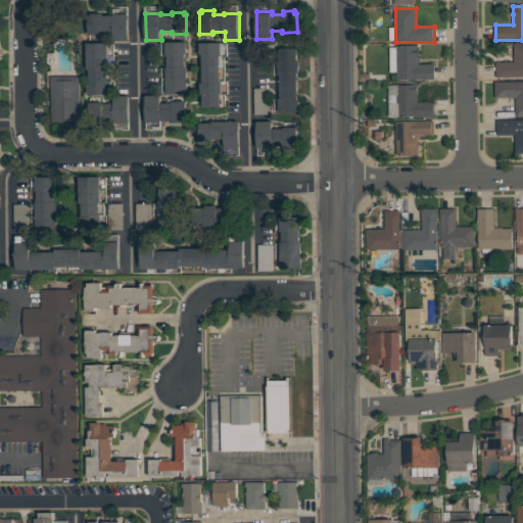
[(130,14),(130,41),(114,41),(114,33),(103,33),(103,35),(90,35),(89,13),(103,13),(103,15),(114,15),(114,14),(130,14)]
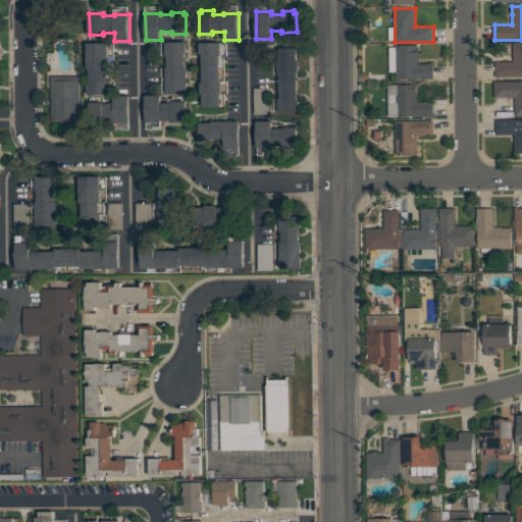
[(166,42),(188,42),(188,53),(186,53),(186,66),(188,66),(188,93),(167,94),(166,67),(168,67),(168,55),(166,55),(166,42)]
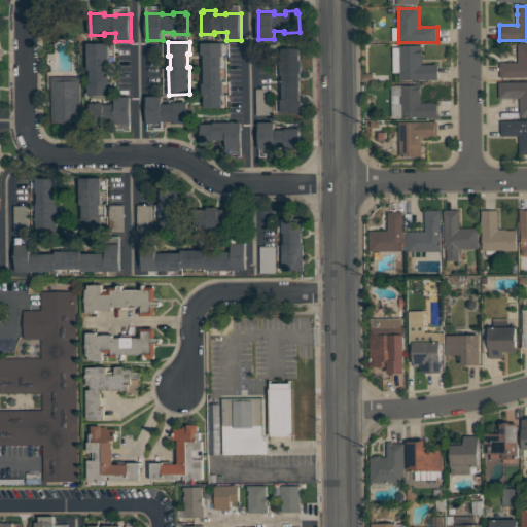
[(110,43),(110,70),(109,70),(109,80),(110,80),(110,96),(90,96),(90,83),(91,83),(91,70),(90,70),(89,43),(110,43)]
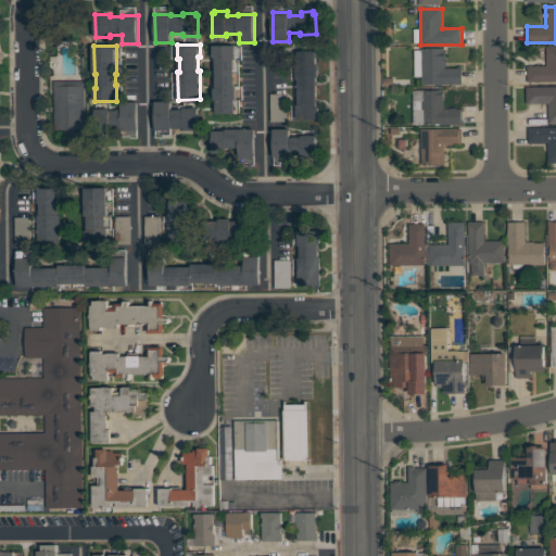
[(214,46),(236,46),(237,60),(235,60),(235,86),(237,86),(237,100),(236,100),(236,113),(217,114),(216,99),(215,99),(214,88),(216,88),(216,58),(214,58),(214,46)]
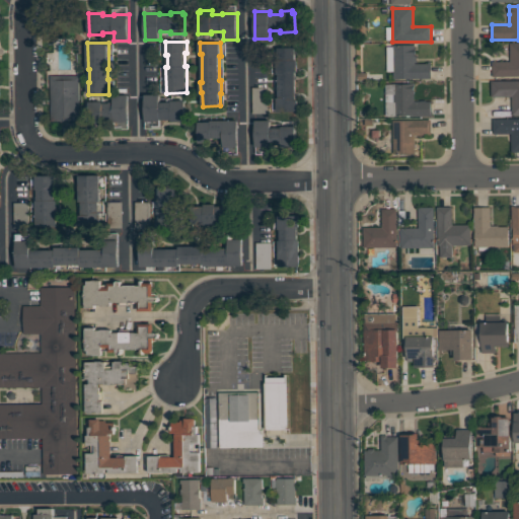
[(518,76),(493,76),(493,62),(510,62),(510,43),(518,43),(518,76)]
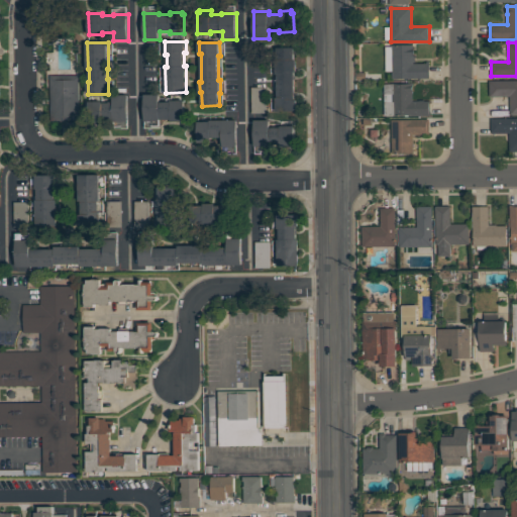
[(430,78),(393,79),(393,44),(414,44),(414,56),(415,56),(416,63),(414,63),(414,64),(427,63),(427,62),(430,62),(430,78)]
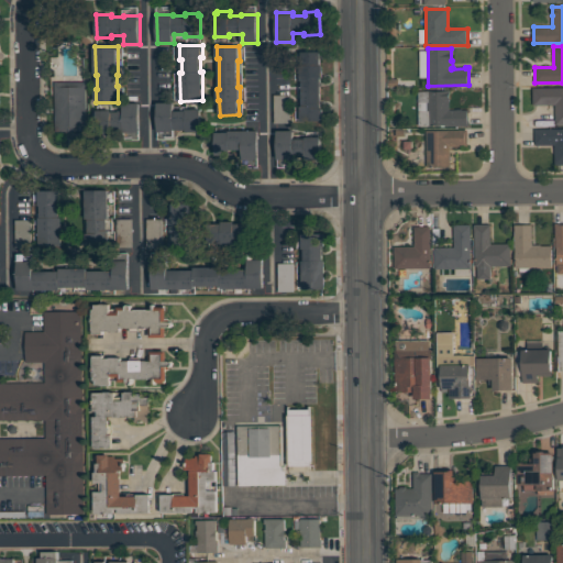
[(324,65),(324,78),(322,79),(322,108),(324,108),(324,122),(301,122),(301,106),(302,106),(302,80),(300,80),(300,65),(324,65)]
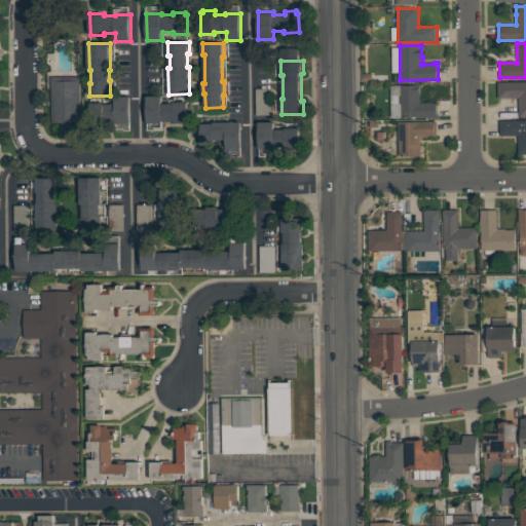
[(81,76),(81,123),(51,123),(51,76),(81,76)]
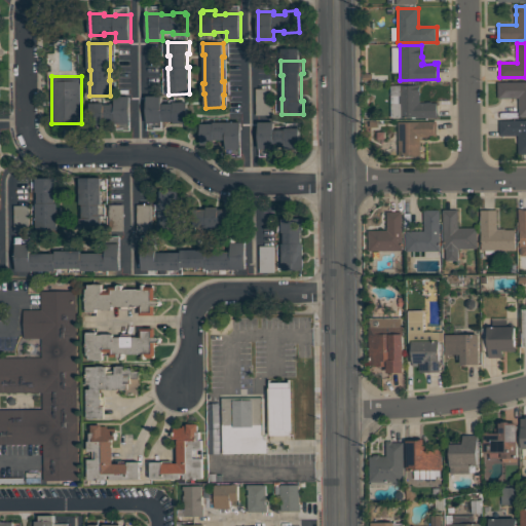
[(525,81),(525,116),(520,116),(519,98),(498,98),(498,82),(525,81)]
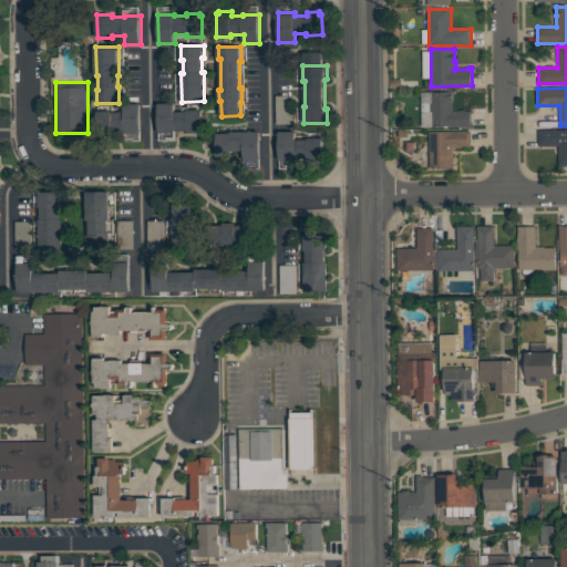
[(473,127),(449,127),(449,125),(422,125),(422,111),(431,111),(431,103),(422,103),(422,92),(451,92),(451,90),(453,90),(453,111),(461,111),(461,110),(466,110),(466,111),(473,111),(473,127)]
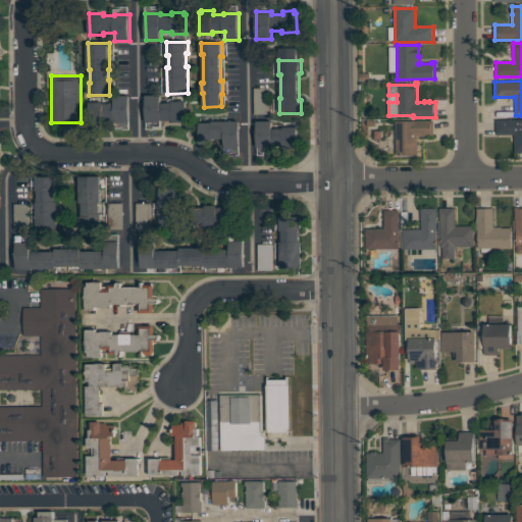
[(269,88),(269,114),(255,114),(254,88),(269,88)]
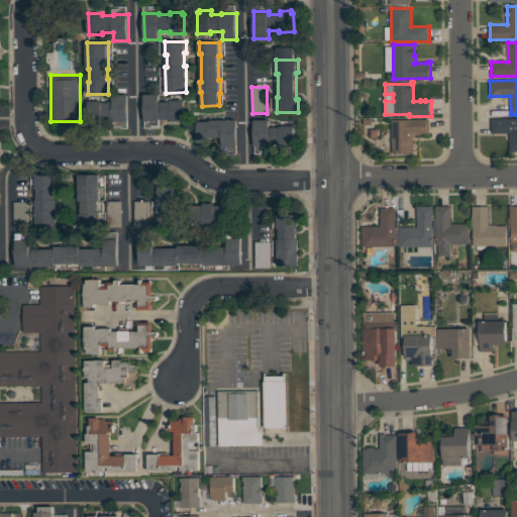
[(114,95),(128,94),(129,120),(115,120),(115,118),(103,119),(103,121),(90,121),(90,101),(103,101),(103,103),(114,102),(114,95)]
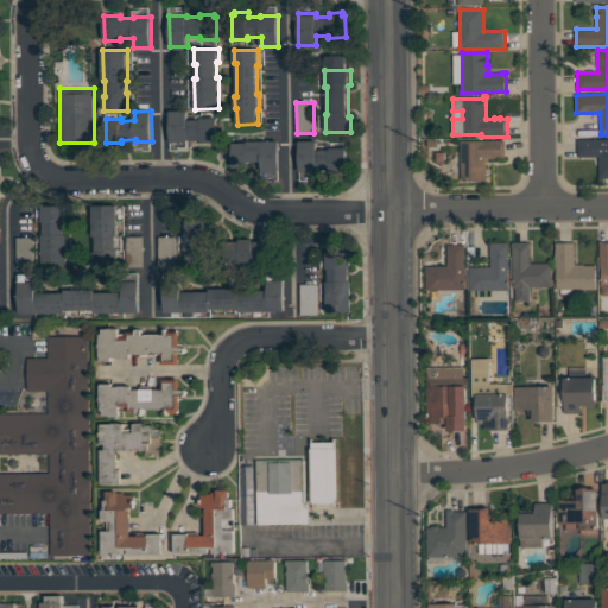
[(171,111),(188,111),(188,120),(201,120),(201,118),(217,118),(217,140),(215,140),(215,143),(202,143),(202,140),(189,140),(189,141),(170,141),(171,111)]
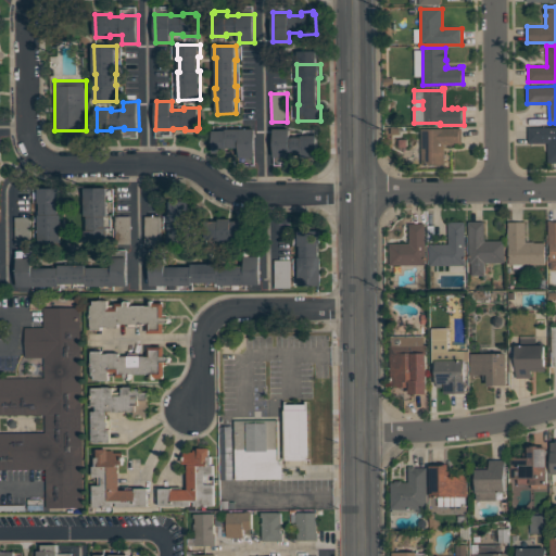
[(529,143),(529,127),(555,127),(555,163),(548,163),(548,142),(529,143)]
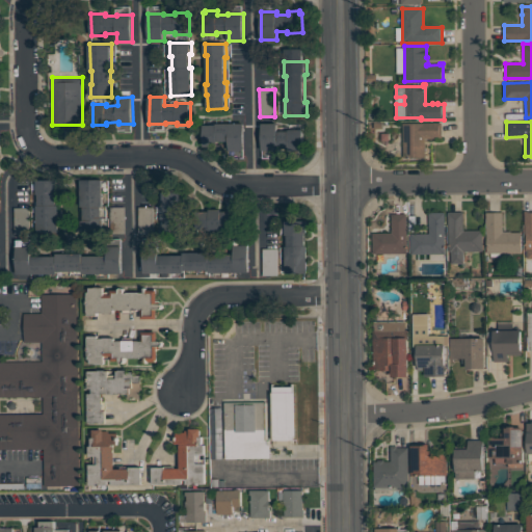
[(217,124),(245,123),(245,150),(230,150),(230,141),(218,141),(218,145),(204,145),(204,125),(217,125),(217,124)]
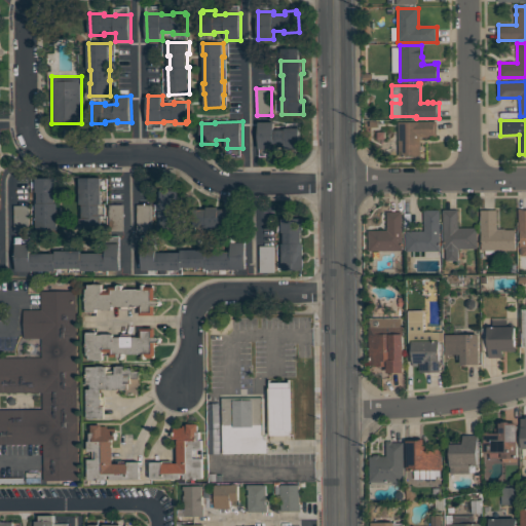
[(259,122),(274,121),(275,130),(286,130),(286,127),(300,126),(300,147),(287,147),(287,146),(275,146),(275,148),(260,148),(259,122)]
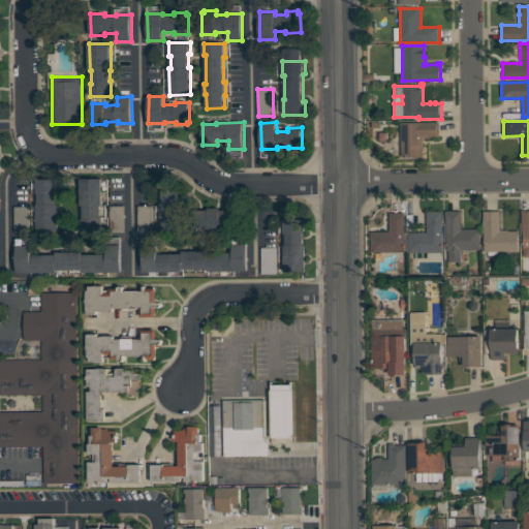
[(401,122),(440,122),(440,137),(424,137),(424,156),(401,156),(401,122)]
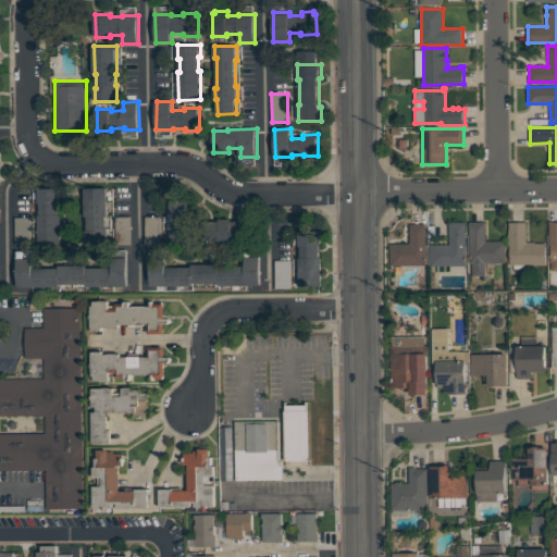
[(108,187),(108,217),(106,217),(106,229),(109,229),(109,245),(86,245),(86,231),(88,231),(87,217),(85,217),(85,188),(108,187)]
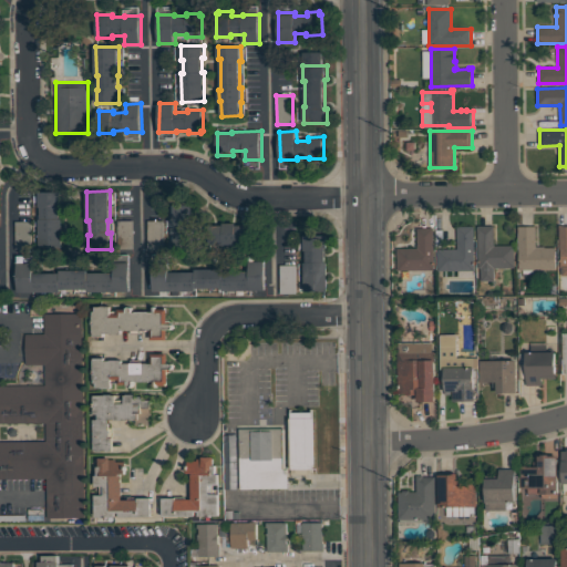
[(40,192),(62,192),(62,205),(61,205),(61,219),(63,219),(63,247),(40,247),(40,219),(42,219),(42,207),(40,207),(40,192)]
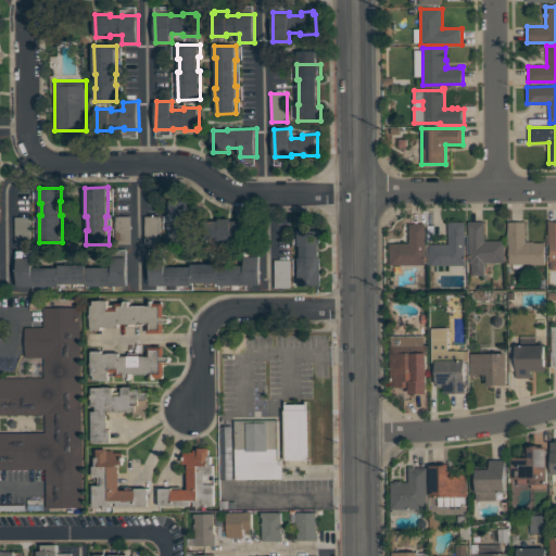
[(171,201),(189,201),(190,242),(171,242),(171,229),(169,229),(169,214),(171,214),(171,201)]
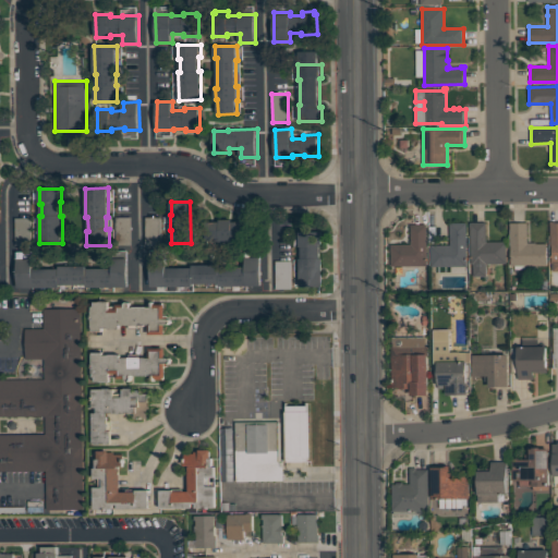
[(15,218),(32,217),(32,245),(16,245),(15,218)]
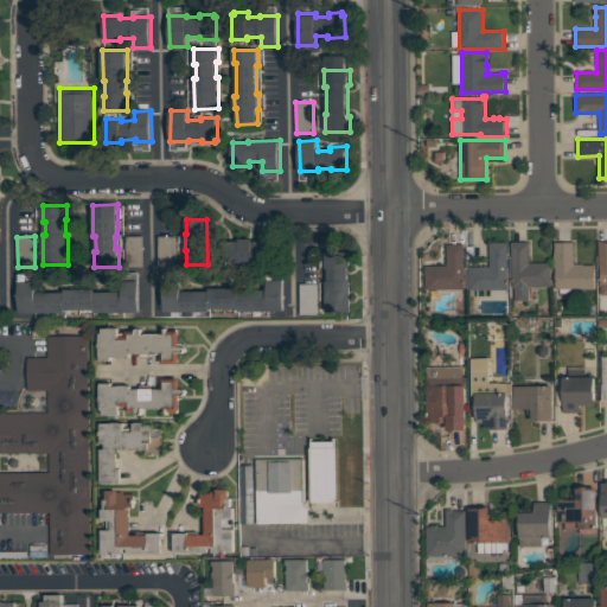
[(144,236),(144,267),(127,267),(126,236),(144,236)]
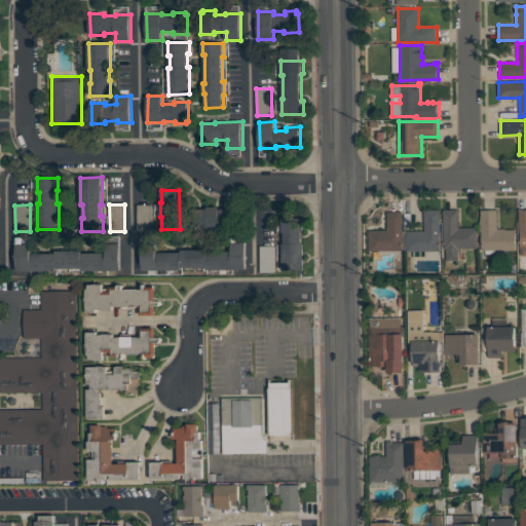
[(137,204),(153,204),(153,231),(138,231),(137,204)]
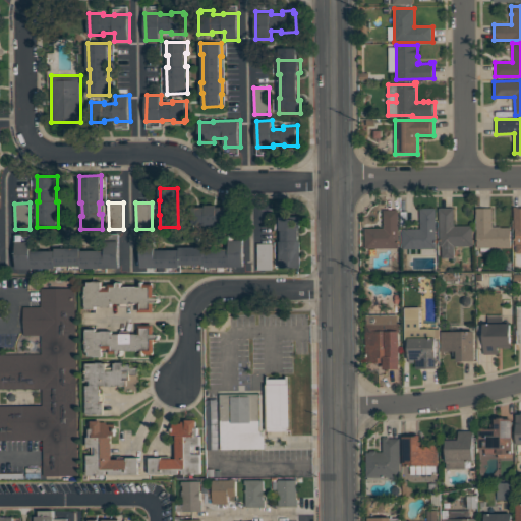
[(206,205),(217,205),(217,207),(229,207),(230,221),(220,221),(220,226),(206,226),(206,223),(192,223),(192,207),(206,207),(206,205)]
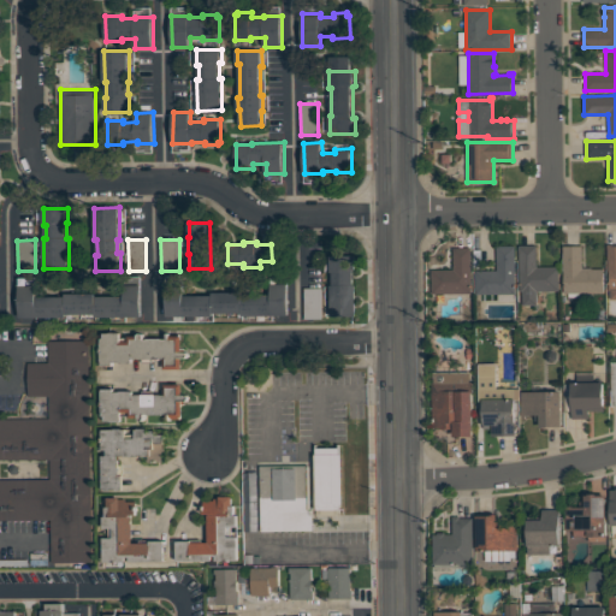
[(497,271),(497,246),(515,246),(516,294),(475,294),(475,271),(497,271)]
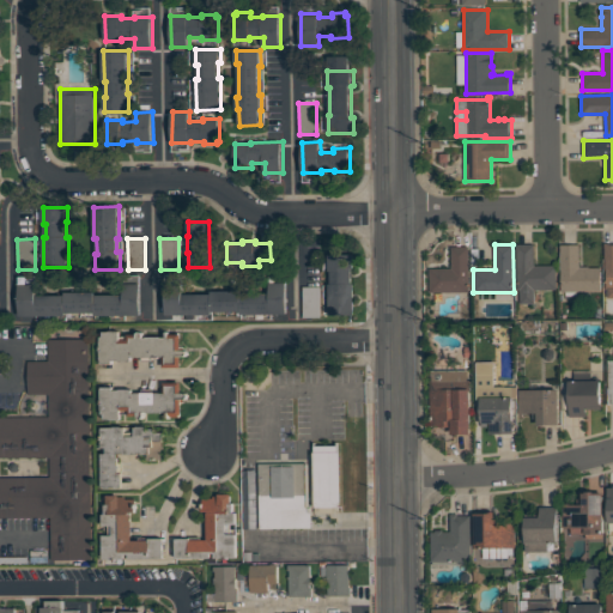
[(520,303),(520,290),(517,290),(517,244),(535,244),(535,266),(557,265),(557,289),(534,290),(534,303),(520,303)]
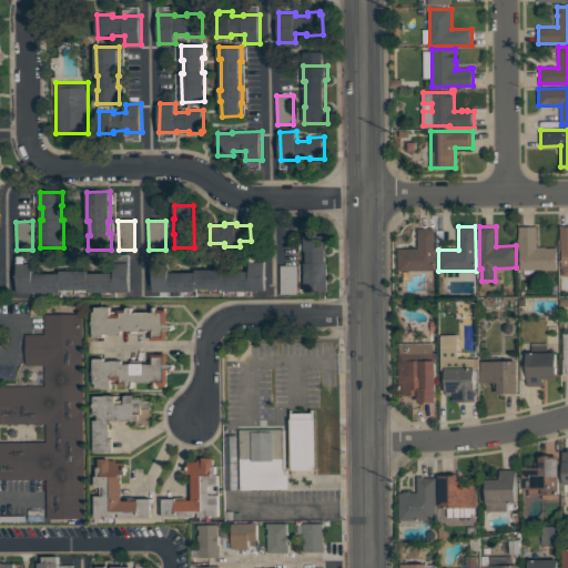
[(520,270),(520,251),(519,251),(519,226),(537,226),(537,247),(546,247),(557,247),(557,270),(535,270),(535,277),(524,277),(524,270),(520,270)]
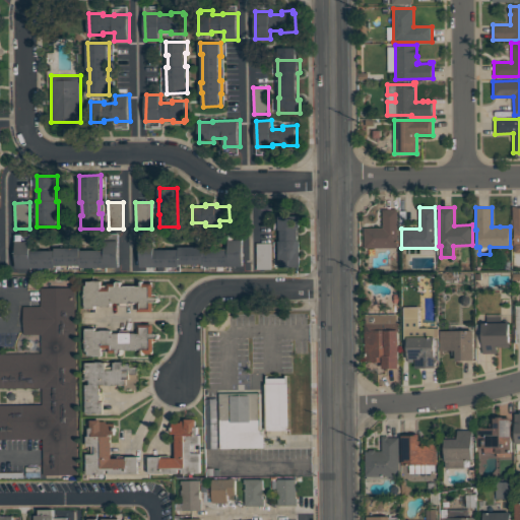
[(398,247),(365,247),(365,228),(383,228),(383,209),(398,209),(398,247)]
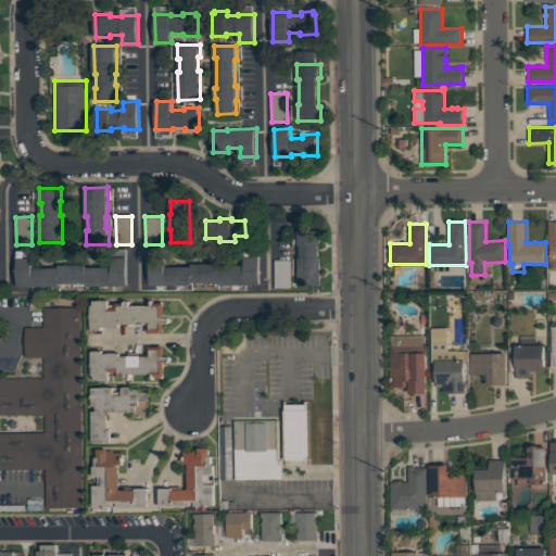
[(321,230),(321,243),(319,243),(319,257),(321,257),(321,286),(299,286),(299,257),(301,257),(301,245),(299,245),(299,230),(321,230)]
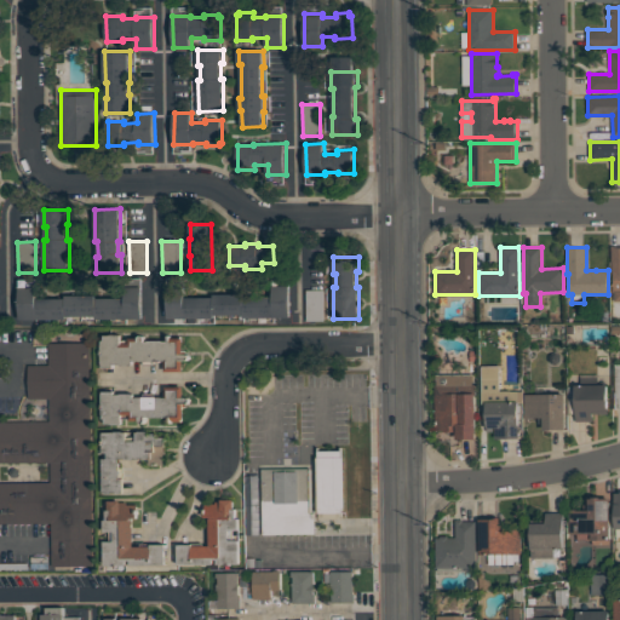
[(290,286),(291,317),(244,317),(244,315),(214,315),(214,317),(168,319),(168,287),(185,287),(185,297),(214,297),(214,294),(245,294),(245,298),(274,297),(274,286),(290,286)]
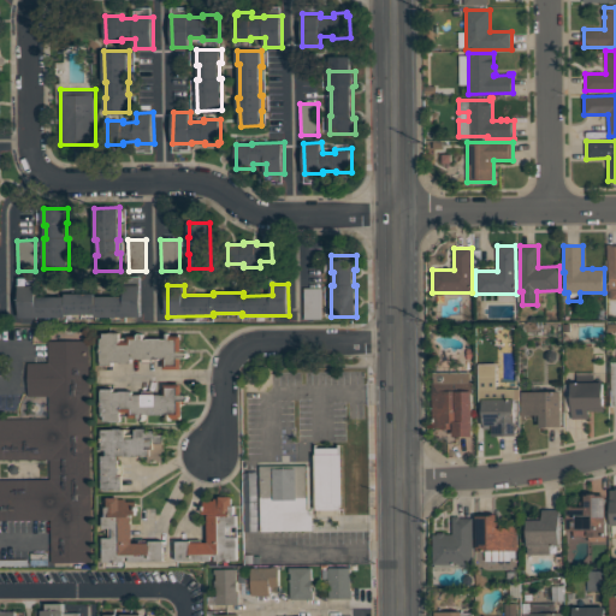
[(19,286),(36,286),(36,297),(66,296),(66,294),(96,292),(96,296),(125,296),(124,285),(142,285),(142,317),(95,318),(95,314),(66,314),(66,317),(21,318),(19,286)]
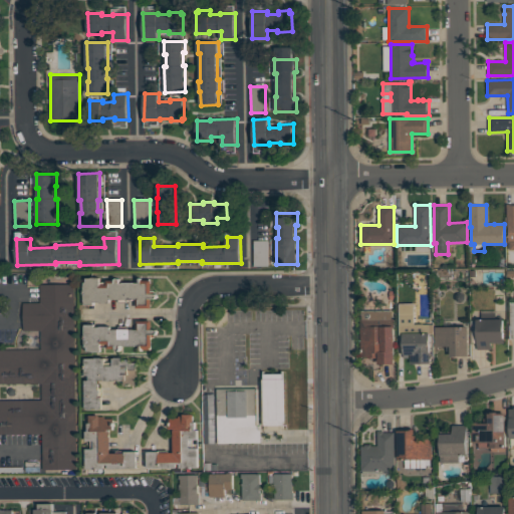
[(269,240),(269,266),(255,266),(254,240),(269,240)]
